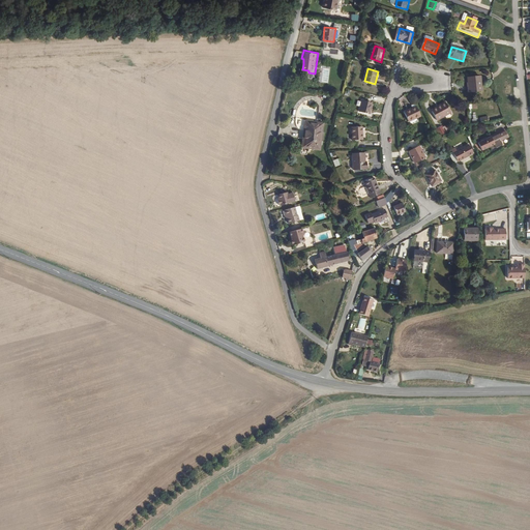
[(481,94),(480,80),(469,81),(470,94),(481,94)]
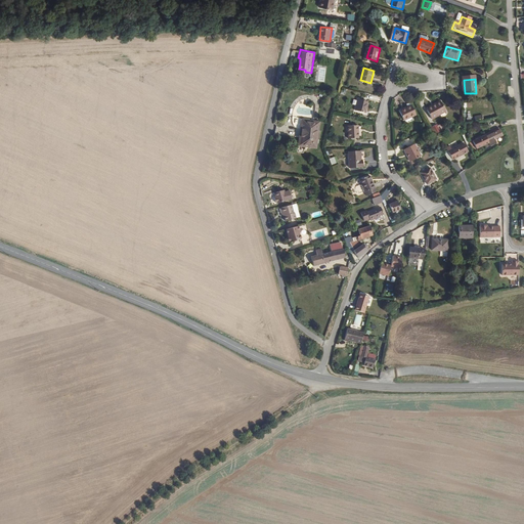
[(365,113),(369,100),(359,98),(356,110),(365,113)]
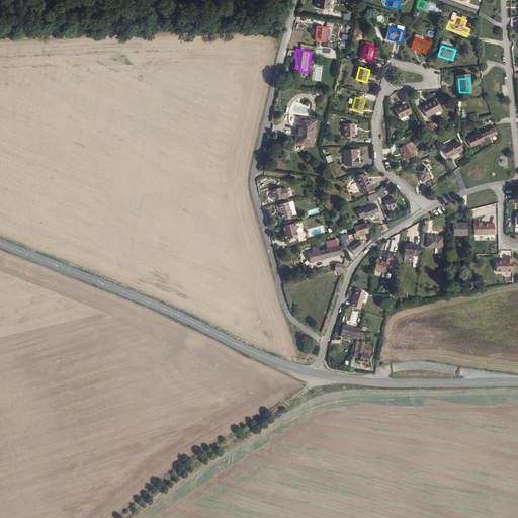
[(443,110),(437,99),(423,107),(428,117),(443,110)]
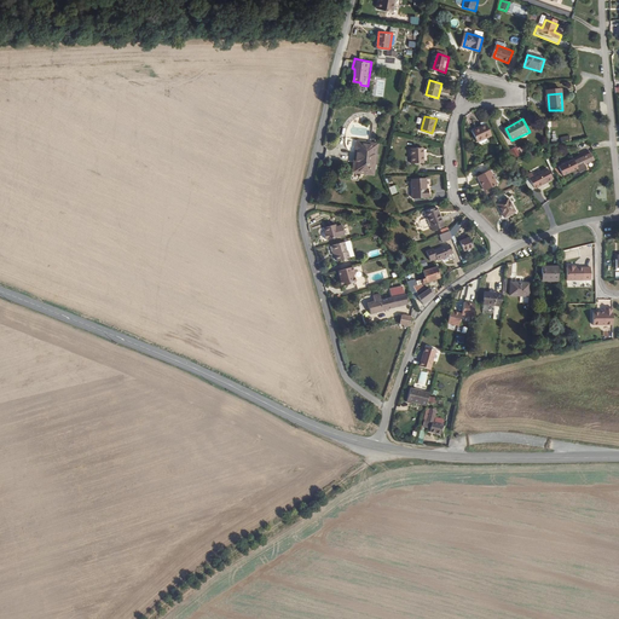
[(492,136),(487,126),(475,132),(480,142),(492,136)]
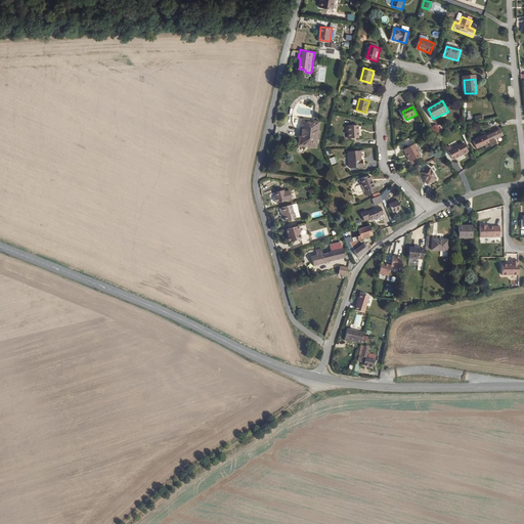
[(316,148),(320,122),(302,120),(298,146),(316,148)]
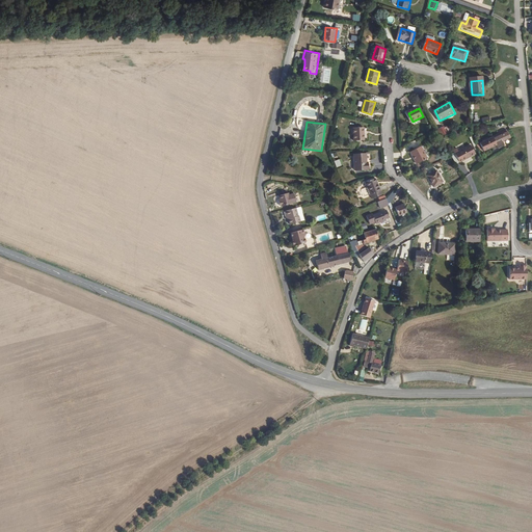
[(366,141),(366,128),(354,128),(354,141),(366,141)]
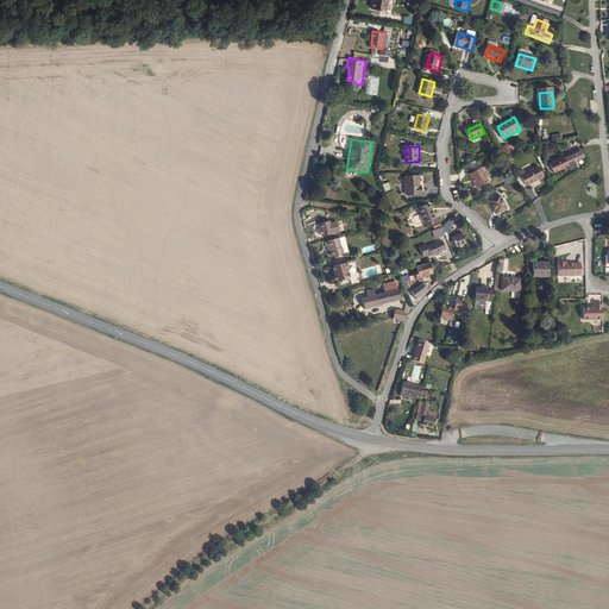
[(583,152),(576,155),(577,157),(570,159),(566,161),(565,158),(551,164),(553,174),(569,168),(571,171),(578,169),(577,163),(585,161),(583,152)]
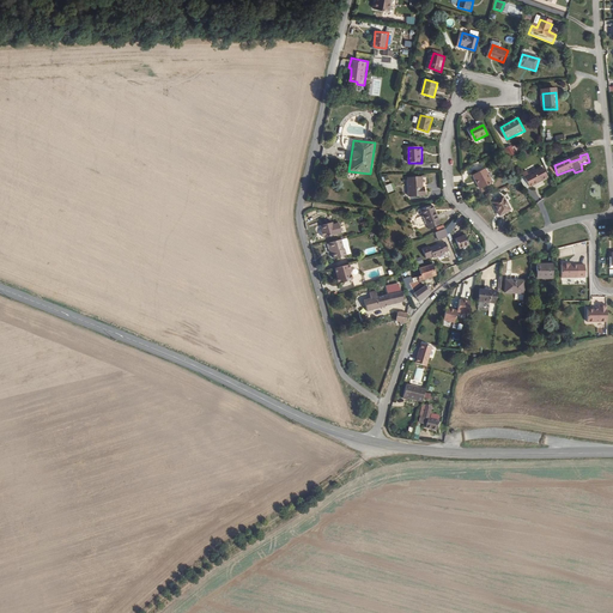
[(495,182),(487,168),(475,174),(484,188),(495,182)]
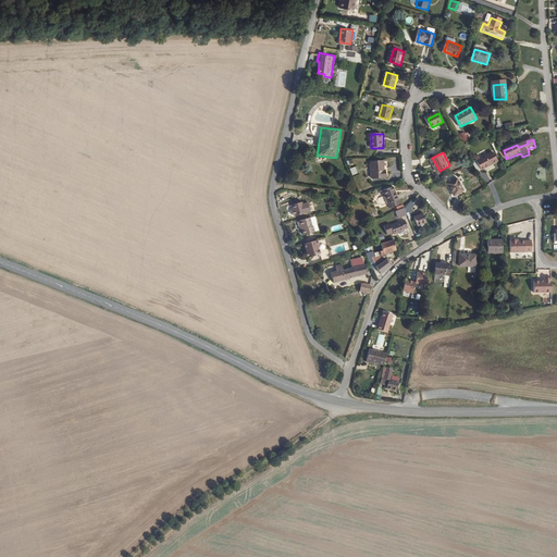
[(477,161),(482,171),(495,164),(498,162),(493,152),(477,161)]
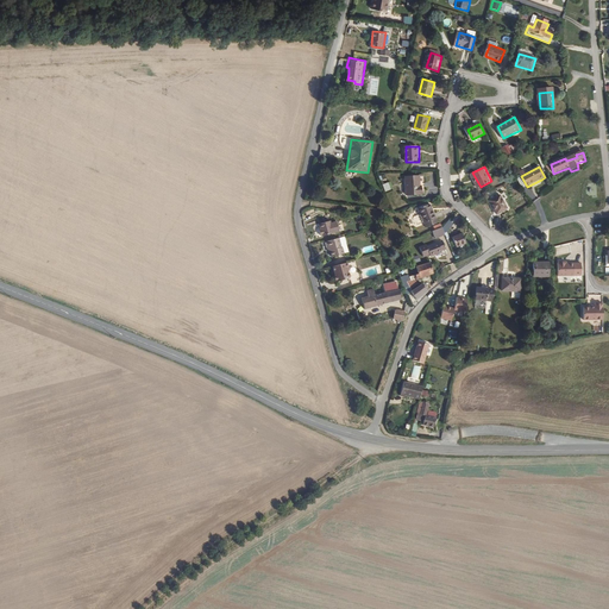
[(421,187),(421,176),(407,176),(407,195),(422,195),(422,187),(421,187)]
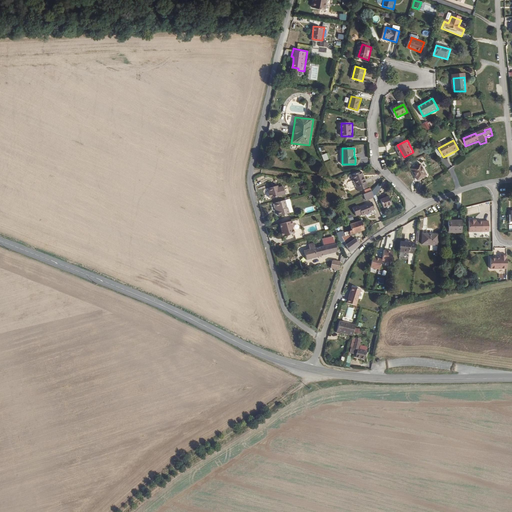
[(455,151),(443,157),(445,161),(457,155),(455,151)]
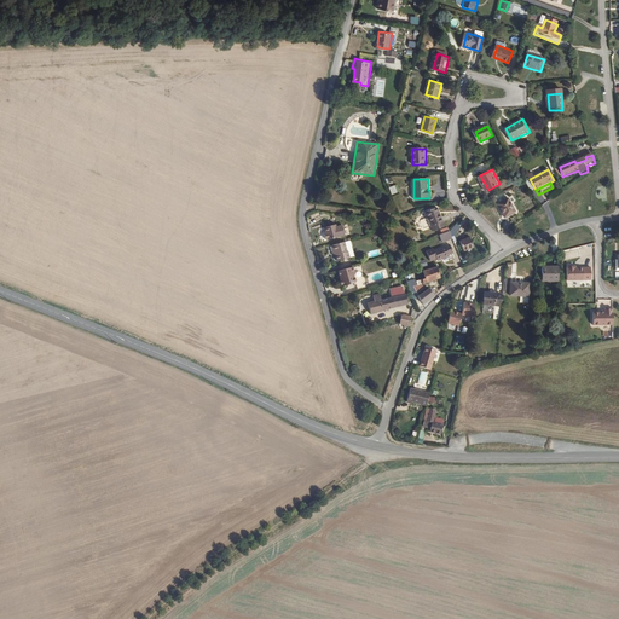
[(519,212),(512,200),(501,204),(509,218),(519,212)]
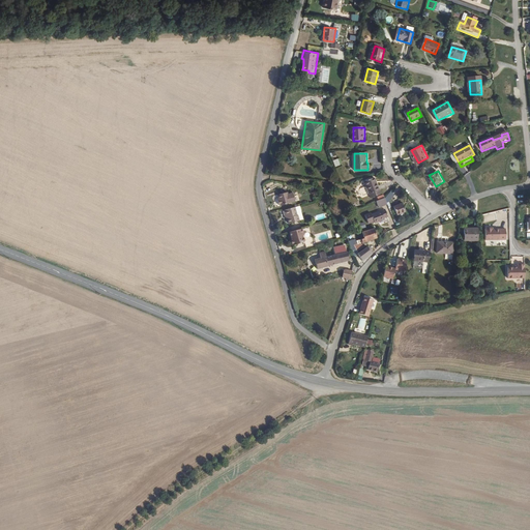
[(379,189),(374,178),(366,181),(371,194),(379,189)]
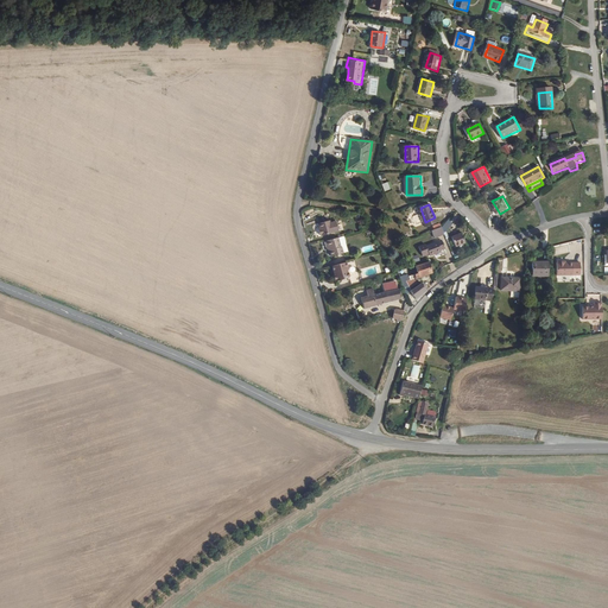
[(337,232),(335,221),(329,223),(329,221),(317,223),(318,229),(317,230),(318,235),(321,235),(321,236),(337,232)]
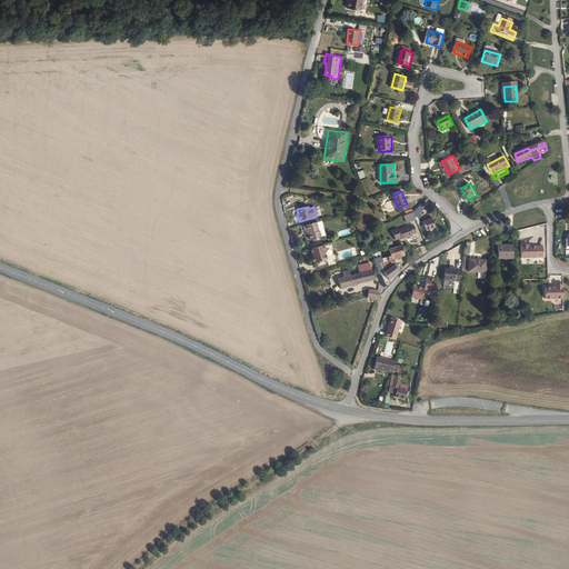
[(411,215),(407,216),(411,222),(418,218),(415,212),(411,215)]
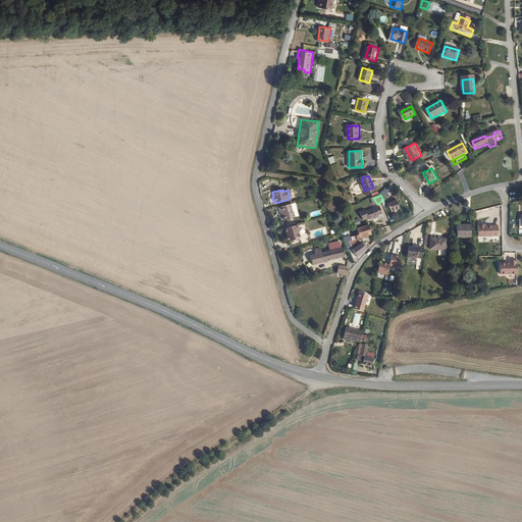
[(404,206),(399,199),(392,203),(396,211),(404,206)]
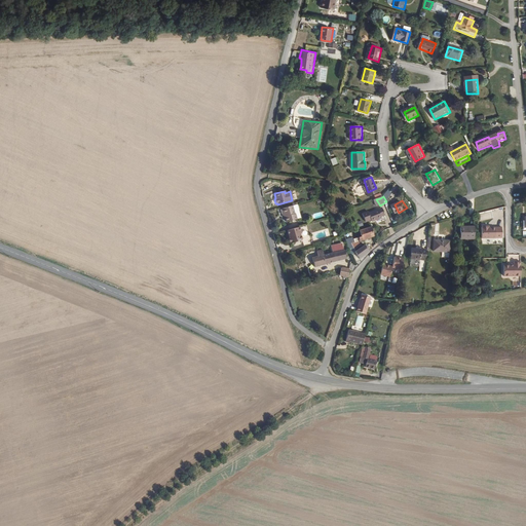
[(300,219),(296,205),(291,208),(279,211),(282,216),(284,216),(284,219),(286,223),(296,220),(300,219)]
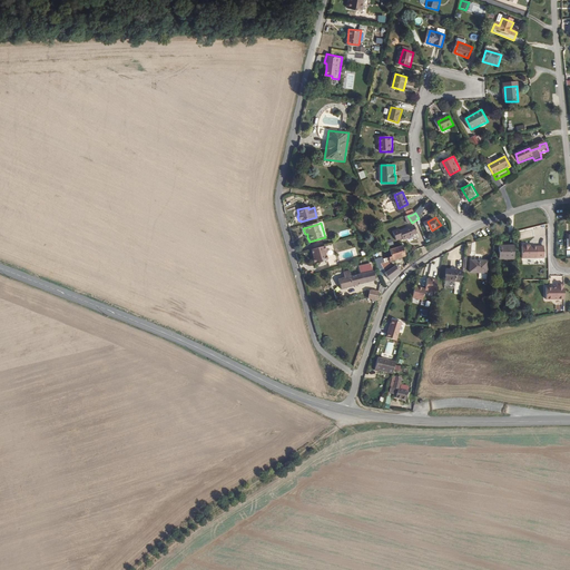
[(421,235),(418,226),(404,232),(408,241),(421,235)]
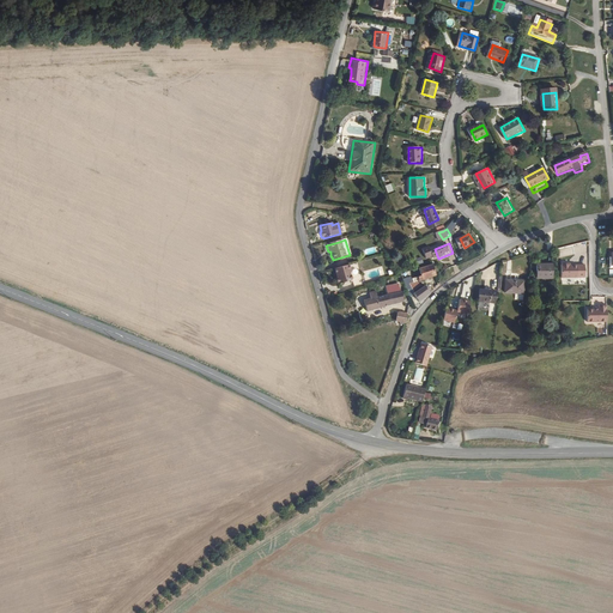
[(572,263),(569,263),(569,261),(562,262),(562,275),(577,275),(577,263),(572,263)]
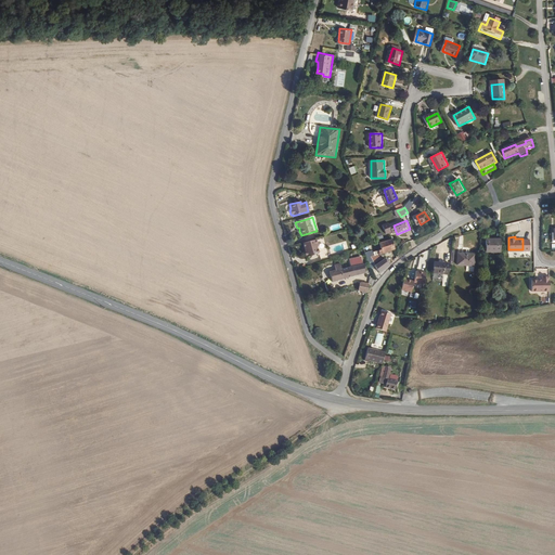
[(394,245),(390,237),(378,242),(381,248),(372,252),(375,257),(377,256),(386,250),(389,249),(394,245)]
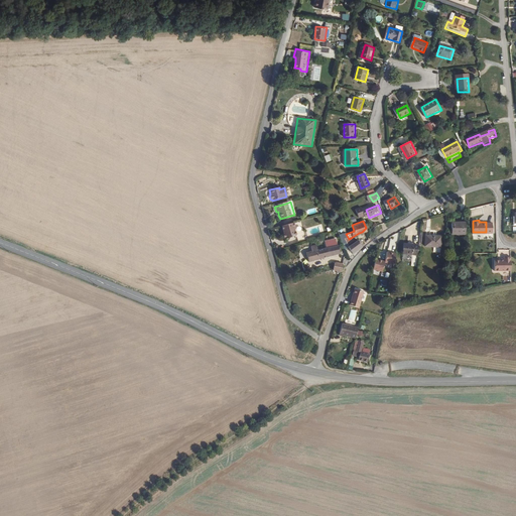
[(467,233),(467,222),(453,222),(453,233),(467,233)]
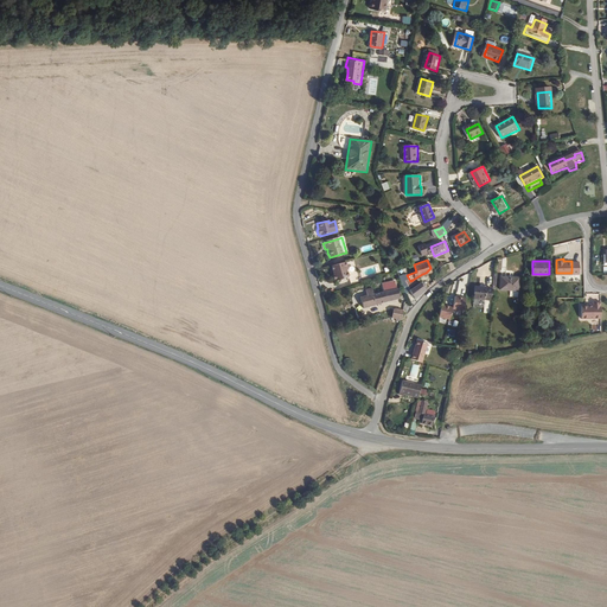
[(343,263),(330,267),(331,272),(332,276),(330,278),(332,283),(344,280),(346,278),(346,273),(344,274),(343,270),(345,269),(343,263)]
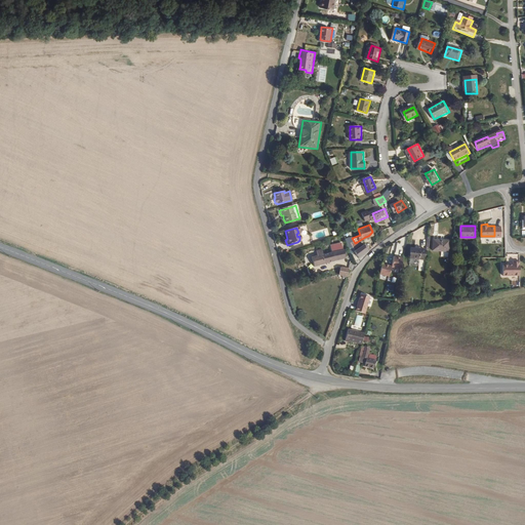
[(352,238),(345,241),(350,254),(356,250),(355,249),(353,245),(355,243),(352,238)]
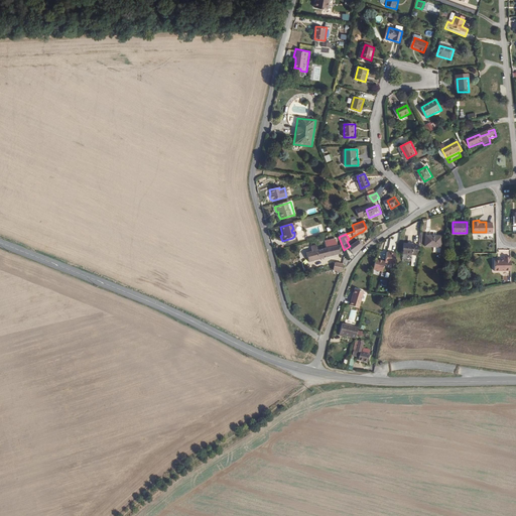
[(444,246),(444,235),(430,234),(430,245),(444,246)]
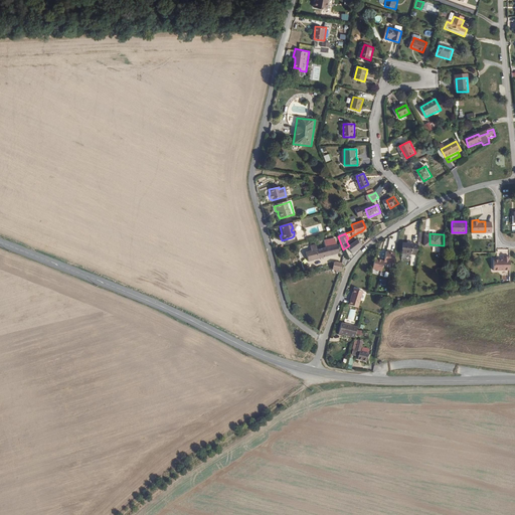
[(321,258),(339,252),(338,244),(336,244),(334,238),(326,241),(327,246),(319,249),(321,258)]
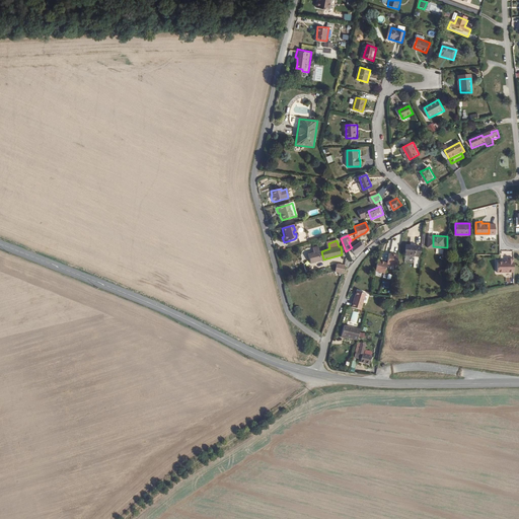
[(352,247),(355,252),(364,246),(363,245),(362,242),(352,247)]
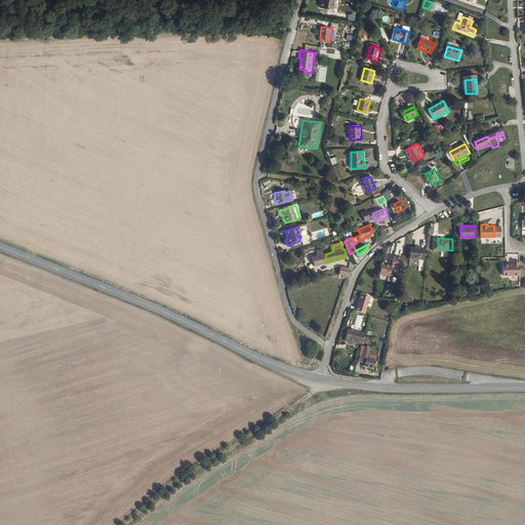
[(428,257),(429,247),(414,246),(413,255),(428,257)]
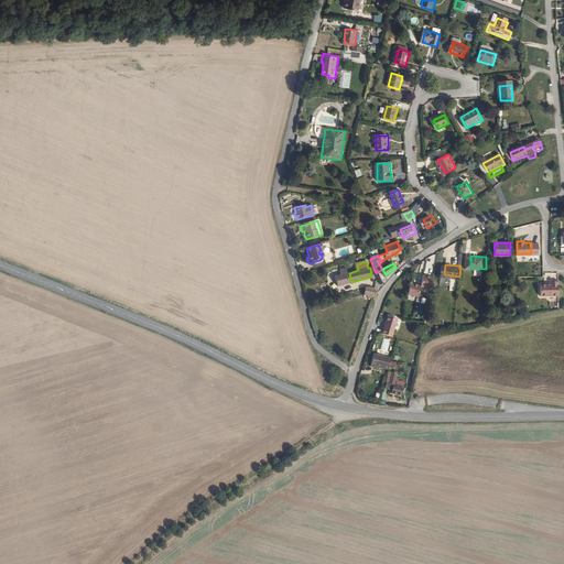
[(342,273),(333,275),(334,280),(336,280),(337,285),(351,282),(349,273),(347,267),(340,269),(342,273)]
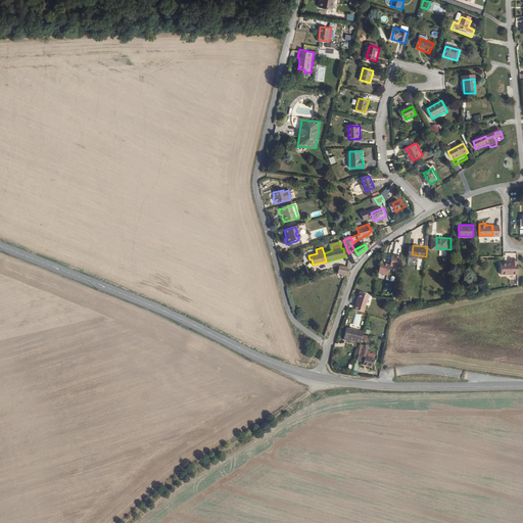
[(398,268),(401,256),(391,254),(389,266),(398,268)]
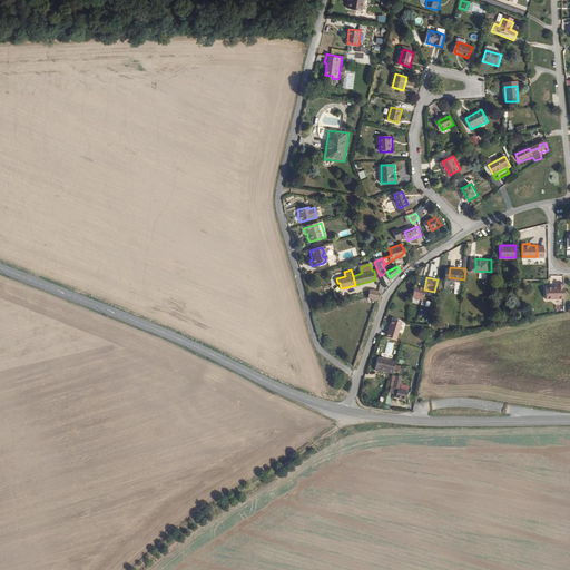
[(563,298),(563,283),(557,283),(556,286),(546,286),(546,298),(563,298)]
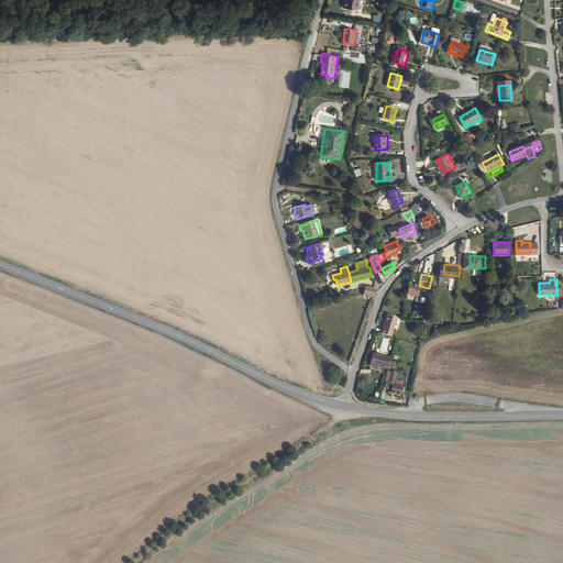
[(363,295),(371,296),(373,288),(364,286),(363,295)]
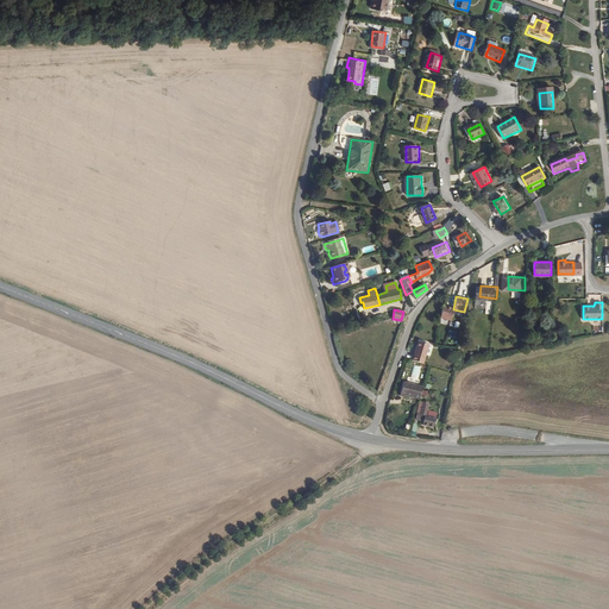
[(450,325),(451,314),(440,313),(439,324),(450,325)]
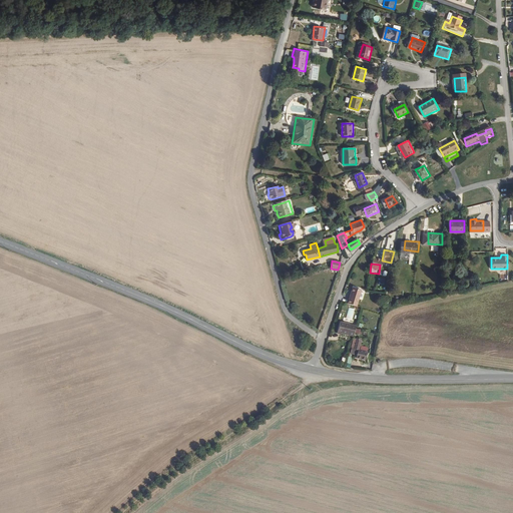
[(361,289),(353,287),(348,303),(357,306),(361,289)]
